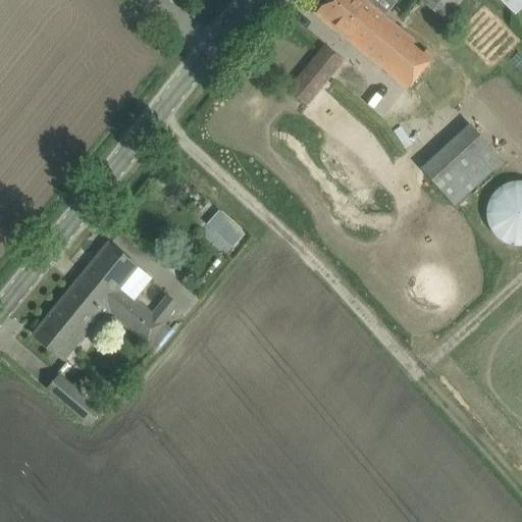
[(423,54),(412,45),(415,42),(363,0),(362,0),(359,4),(354,0),(327,0),(316,13),(408,89),(433,57),(425,51),(423,54)]
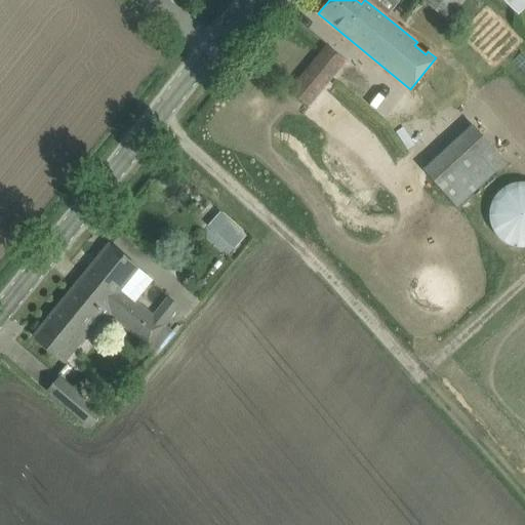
[(423,0),(422,2),(449,22),(463,0),(423,0)]
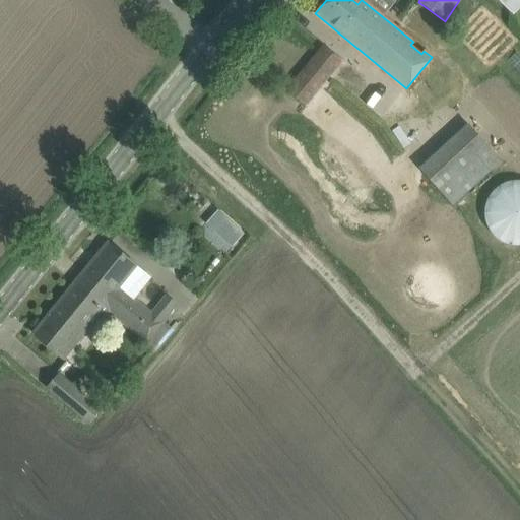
[(519,0),(497,0),(513,15),(519,8),(519,0)]
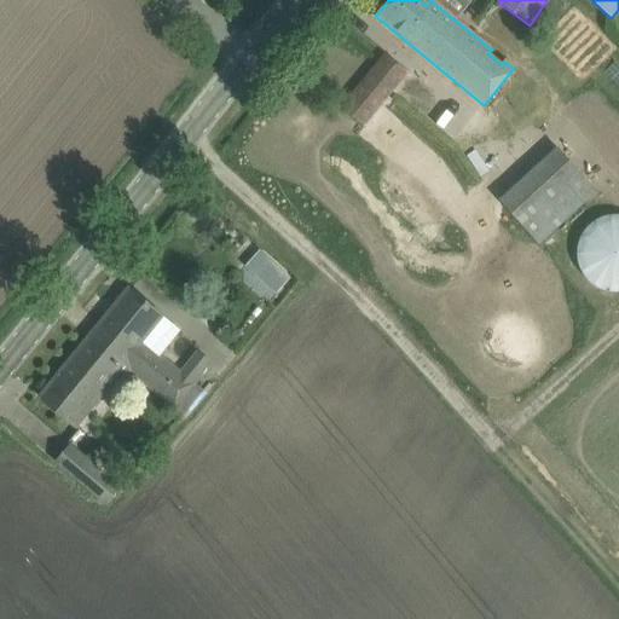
[(341,108),(364,127),(408,73),(385,55),(341,108)]
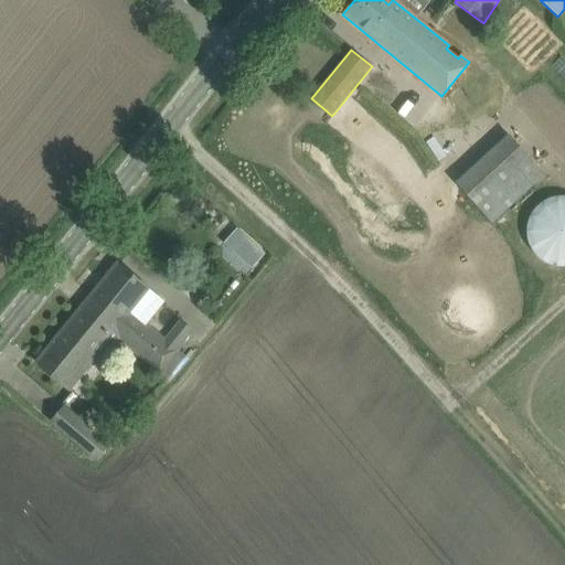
[(456,183),(469,198),(492,223),(545,176),(509,136),(456,183)]
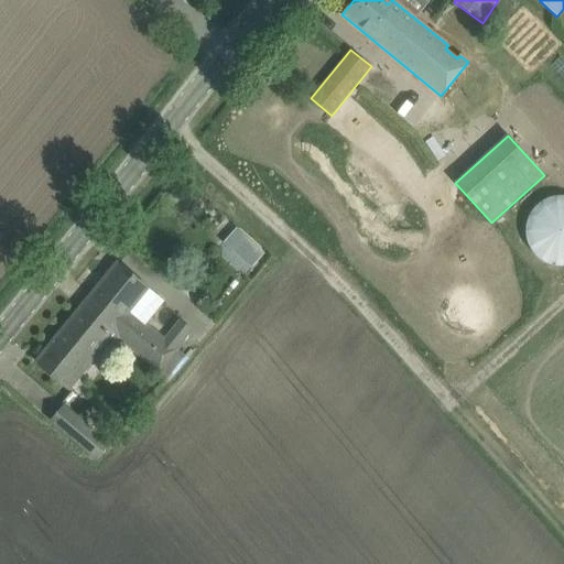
[(524,227),(524,231),(525,234),(525,238),(527,241),(528,245),(530,248),(532,251),(533,253),(535,256),(538,258),(541,260),(544,261),(548,263),(551,264),(555,266),(557,266),(561,266),(563,264),(563,194),(562,194),(559,194),(556,194),(553,195),(551,195),(546,197),(544,198),(541,199),(539,202),(537,203),(534,206),(532,208),(530,212),(528,215),(527,217),(527,219),(525,224),(524,227)]
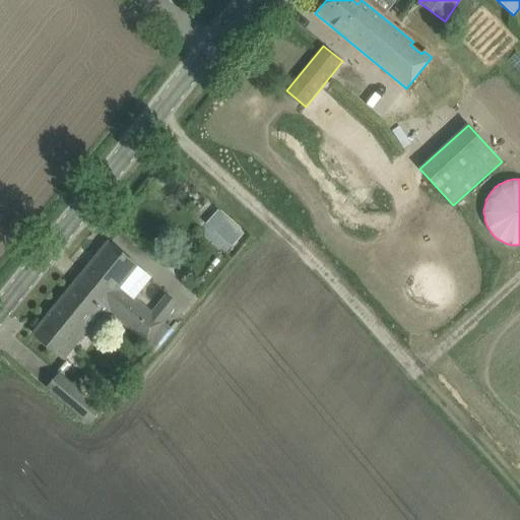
[(218,210),(206,224),(222,239),(236,225),(218,210)]
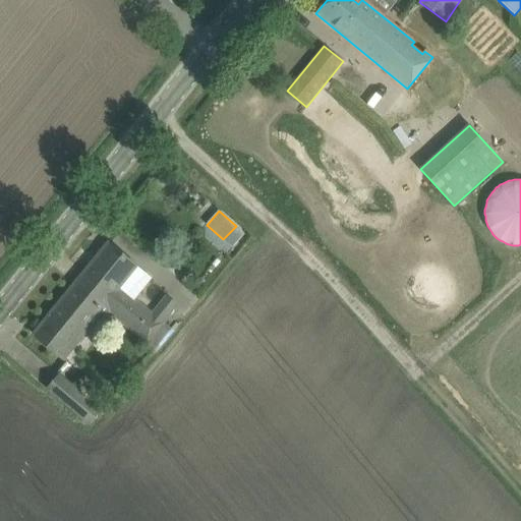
[(85,273),(112,294),(98,312),(109,322),(114,315),(154,349),(164,338),(157,332),(164,323),(162,322),(175,303),(163,294),(151,312),(119,286),(135,266),(109,244),(85,273)]
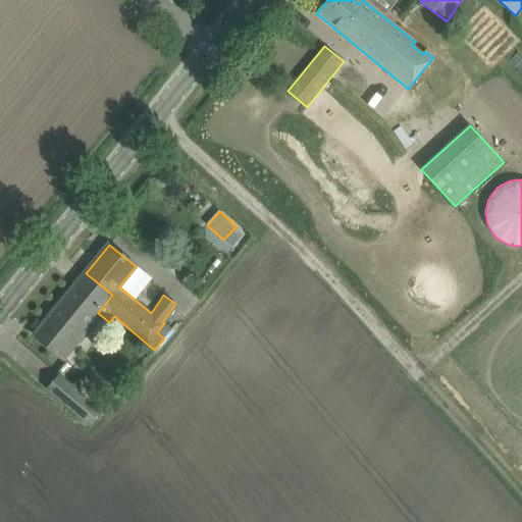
[(98,313),(112,295),(86,273),(35,335),(61,358),(93,319),(104,328),(109,322),(98,313)]
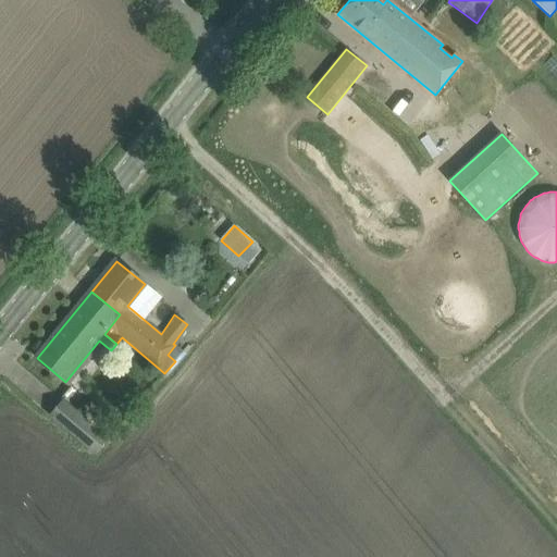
[(108,440),(63,400),(51,415),(96,453),(108,440)]
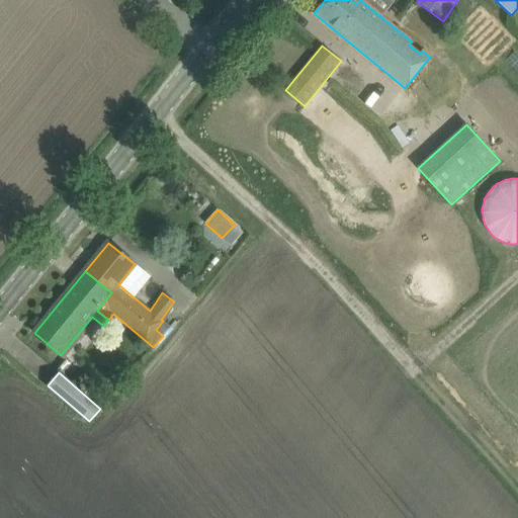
All buildings are outlined.
